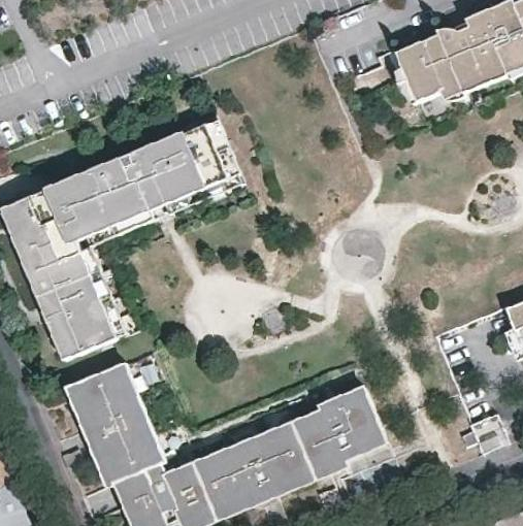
[(517,0),(512,2),(511,0),(504,0),(463,17),(466,25),(457,29),(453,27),(447,26),(442,27),(434,29),(436,33),(393,51),(404,77),(394,83),(397,90),(400,95),(402,98),(405,100),(409,103),(477,75),(480,85),(507,73),(507,72),(522,65),(522,0),(517,0)]
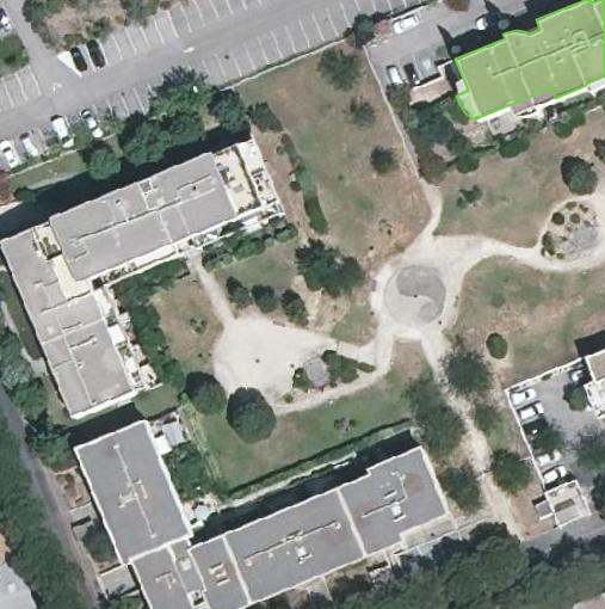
[(245,137),(0,238),(0,247),(68,416),(130,391),(84,276),(270,200),(245,137)]
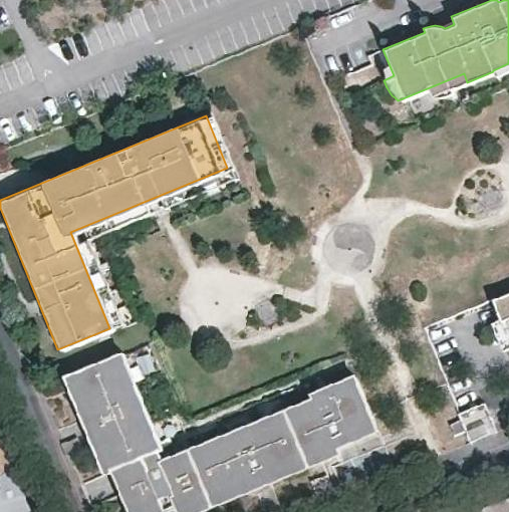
[(508,291),(491,299),(498,316),(499,320),(507,316),(508,321),(508,291)]
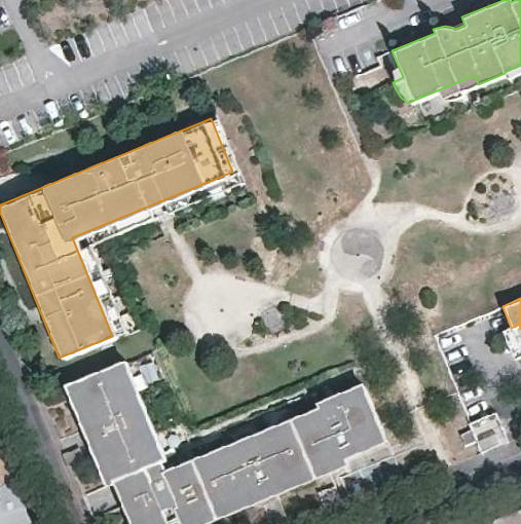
[(520,353),(520,329),(519,324),(511,328),(510,324),(497,329),(509,359),(520,353)]
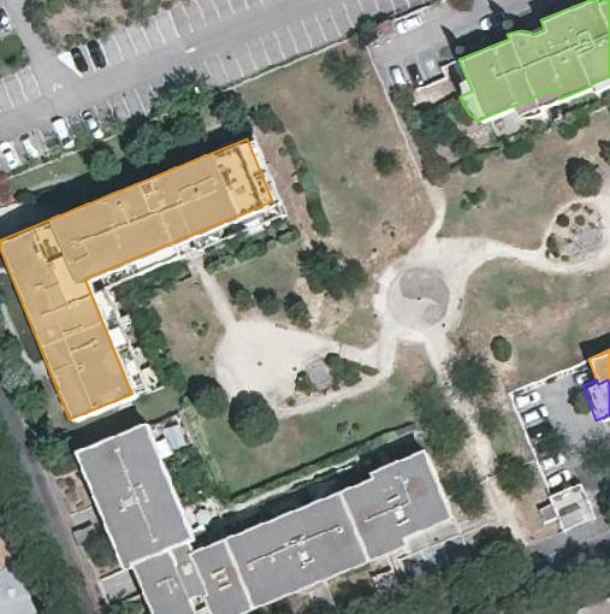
[(374,477),(290,512),(292,519),(277,526),(273,518),(189,553),(184,539),(189,537),(169,488),(161,491),(154,474),(163,472),(142,421),(76,448),(98,499),(99,497),(105,514),(104,514),(124,565),(132,561),(153,610),(166,606),(169,613),(184,613),(194,610),(188,596),(205,590),(211,603),(214,613),(224,613),(300,583),(300,582),(306,579),(315,576),(317,577),(379,551),(401,542),(397,535),(391,520),(408,514),(414,529),(426,523),(436,519),(431,505),(443,500),(422,450),(371,471),(374,477)]
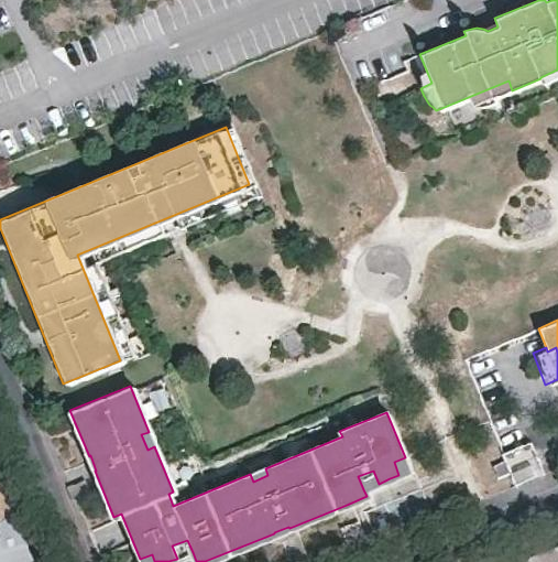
[(154,446),(149,432),(141,434),(148,450),(154,446)]
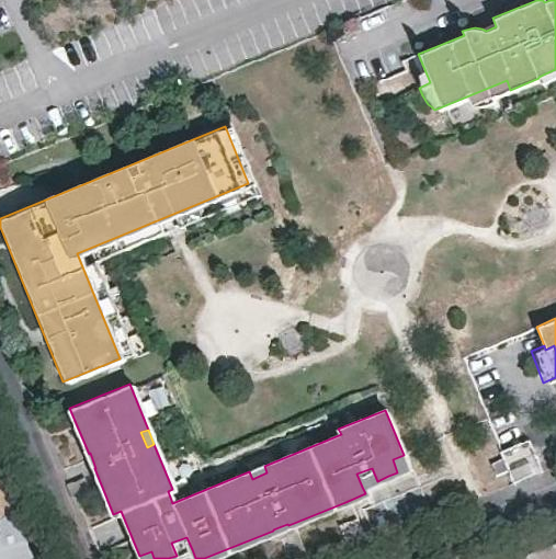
[(409,467),(404,455),(393,459),(397,472),(409,467)]
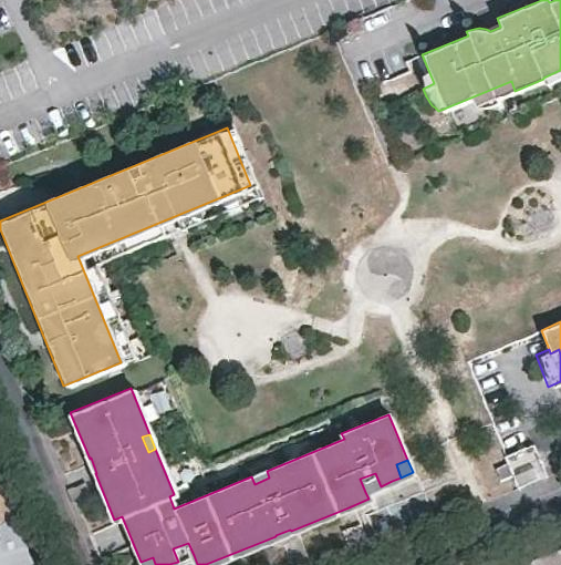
[(532,478),(528,465),(507,474),(511,485),(532,478)]
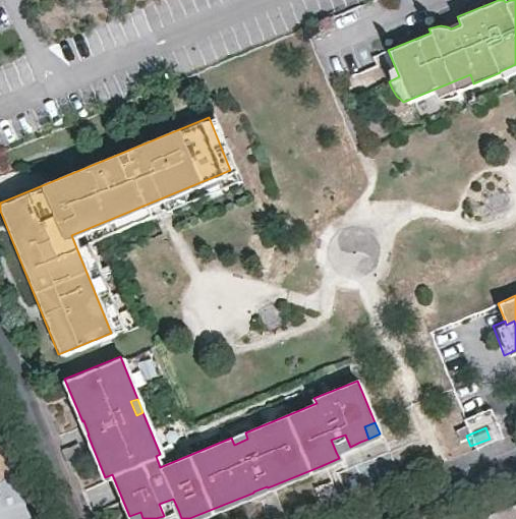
[(245,433),(231,438),(234,445),(247,439),(245,433)]
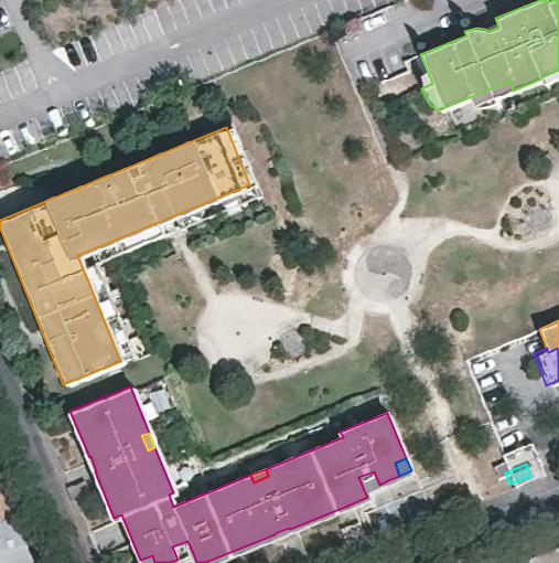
[(379,485),(374,471),(358,477),(364,490),(379,485)]
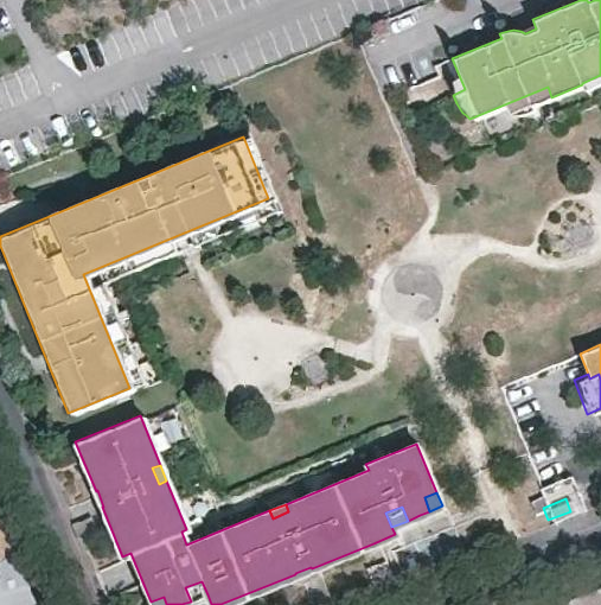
[(208,594),(202,581),(185,587),(191,602),(208,594)]
